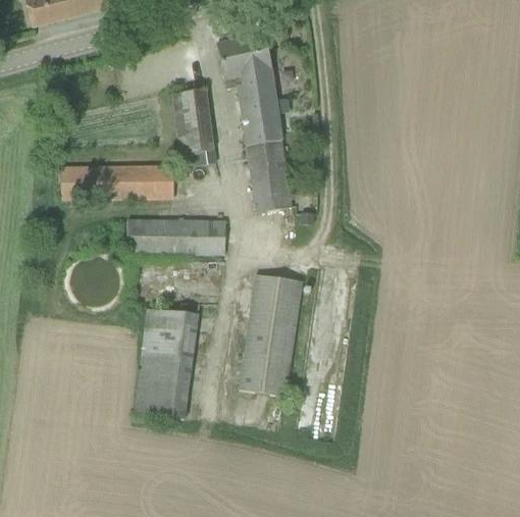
[(27,0),(34,26),(110,6),(108,0),(27,0)]
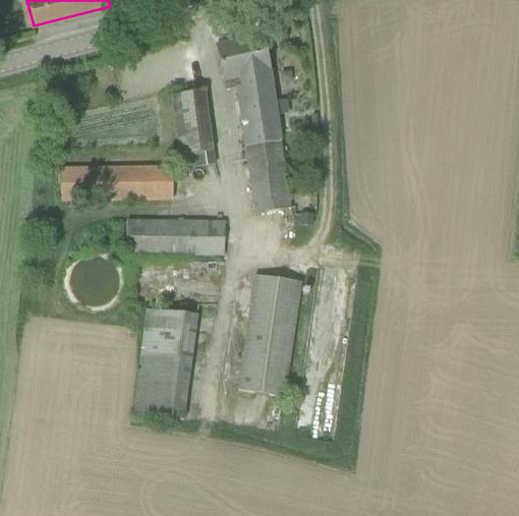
[(256,211),(292,206),(272,66),(264,32),(217,43),(225,77),(228,88),(238,84),(256,211)]
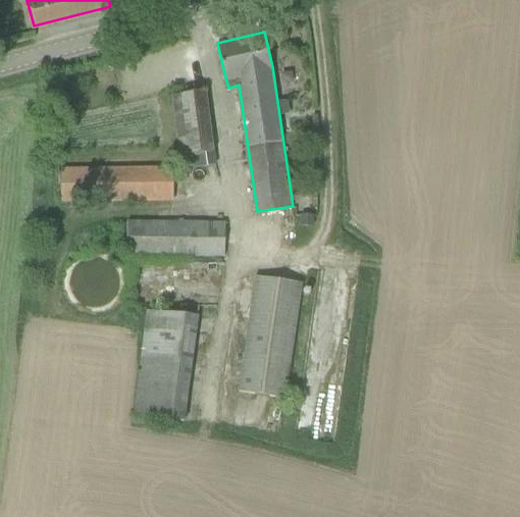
[(184,166),(208,163),(216,162),(214,149),(206,88),(173,92),(184,166)]
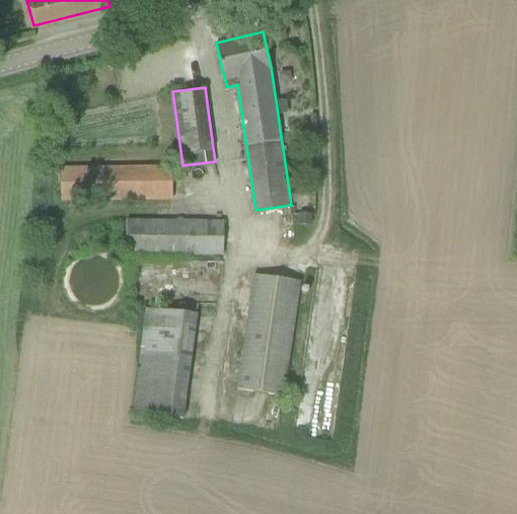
[(62,197),(173,196),(173,165),(61,165),(62,197)]
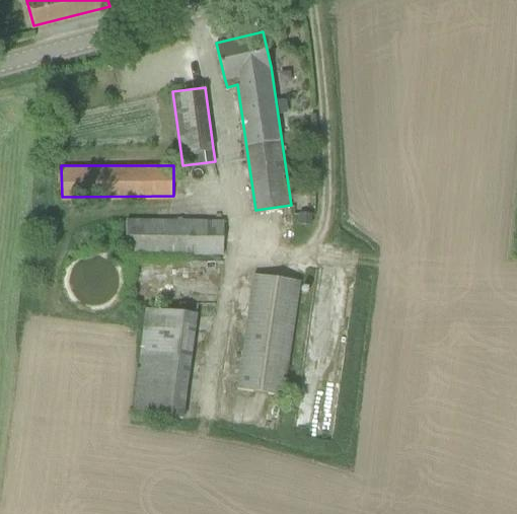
[(301,221),(311,222),(312,212),(301,211),(301,221)]
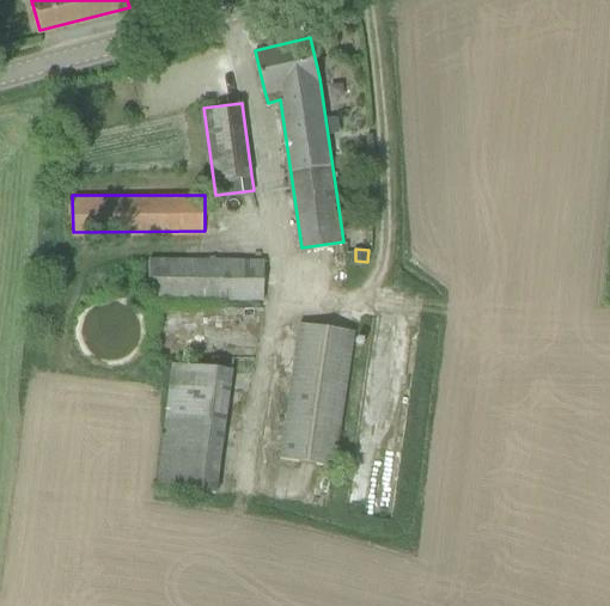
[(264,297),(266,258),(150,256),(150,295),(264,297)]
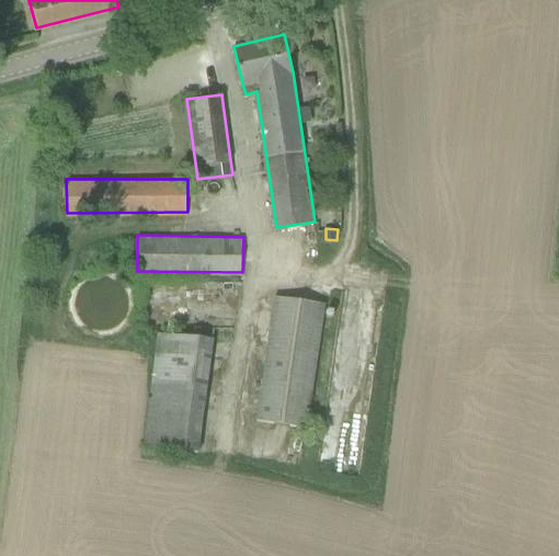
[(308,426),(326,301),(275,294),(258,418),(308,426)]
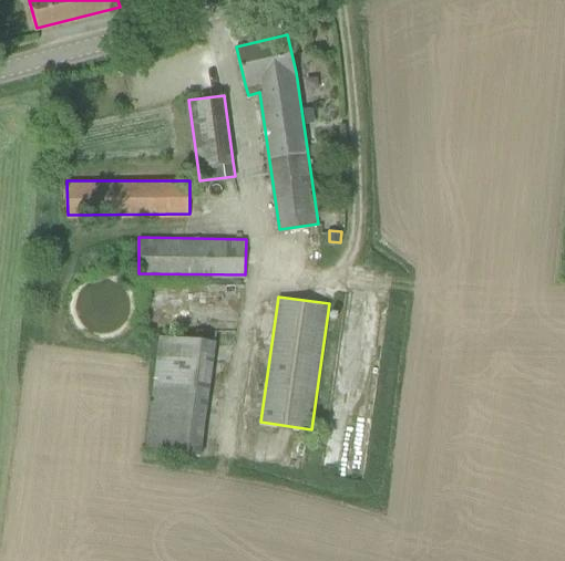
[(201,454),(215,340),(163,334),(149,447),(201,454)]
